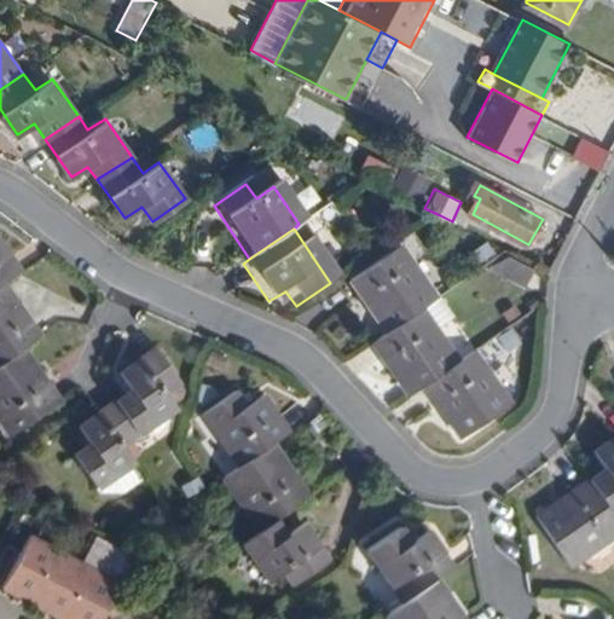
[(0,289),(5,285),(21,275),(0,244),(0,289)]
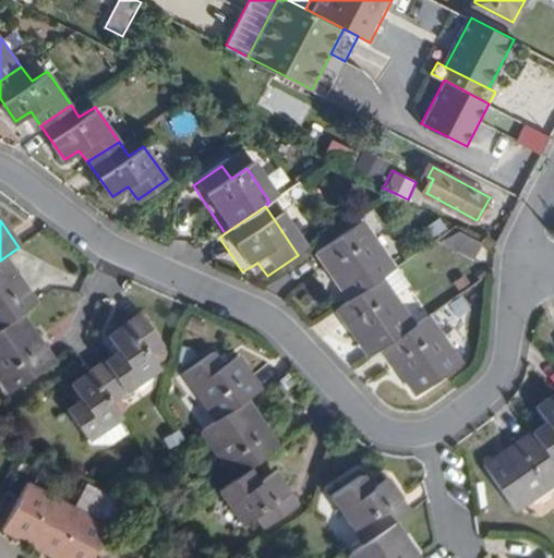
[(324,247),(357,295),(380,279),(394,269),(402,263),(378,230),(363,240),(353,227),(324,247)]
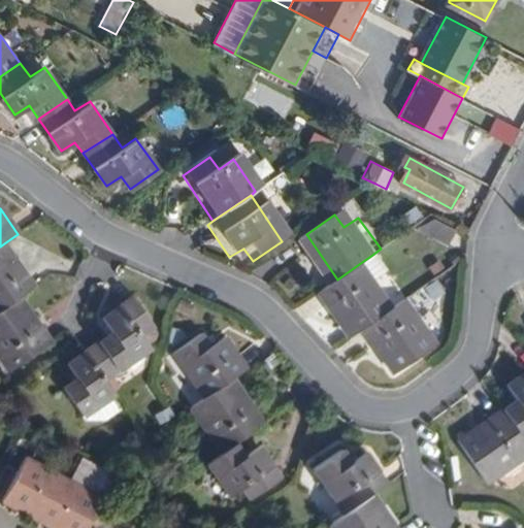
[(423,227),(420,228),(448,242),(454,229),(433,219),(423,227)]
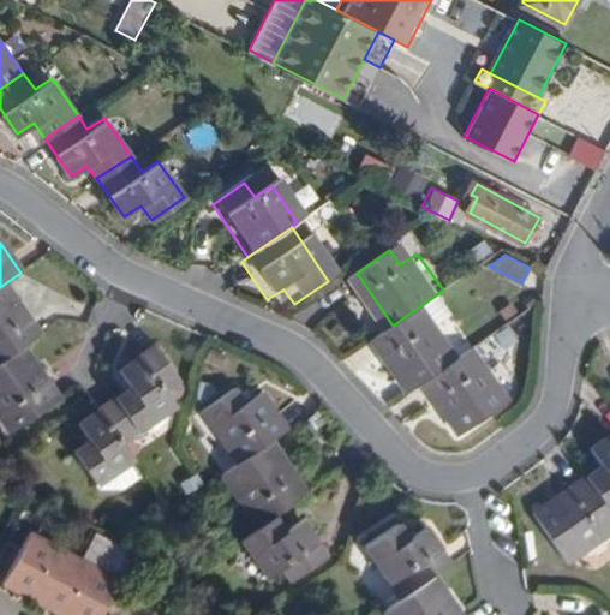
[(5,284),(0,287),(0,366),(24,350),(40,338),(5,284)]
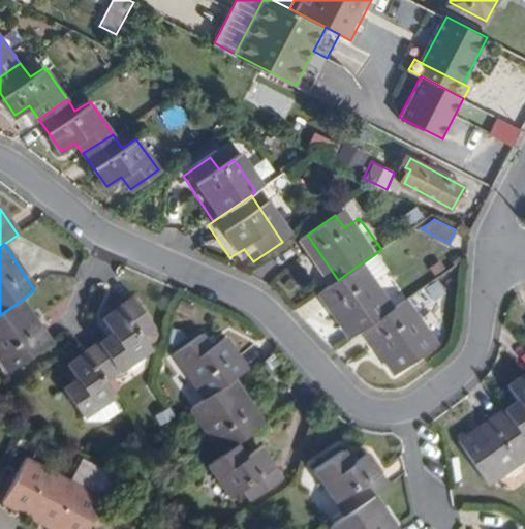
[(373,255),(360,265),(372,283),(387,274),(373,255)]
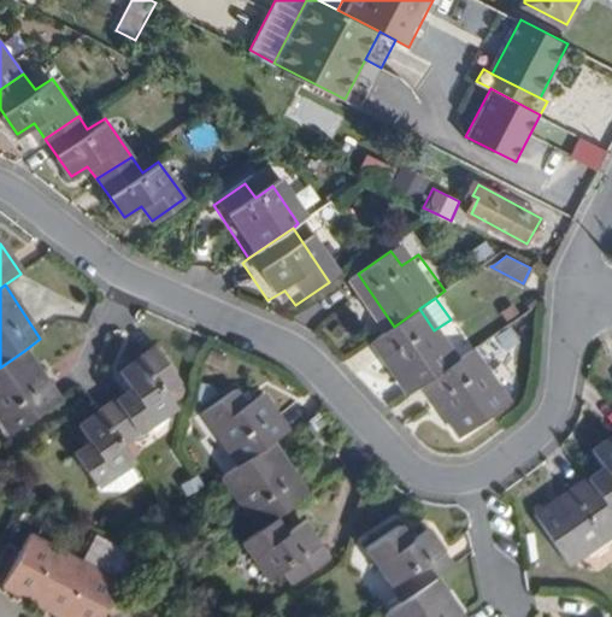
[(419,309),(394,327),(369,345),(406,398),(421,388),(457,362),(434,330),(419,309)]
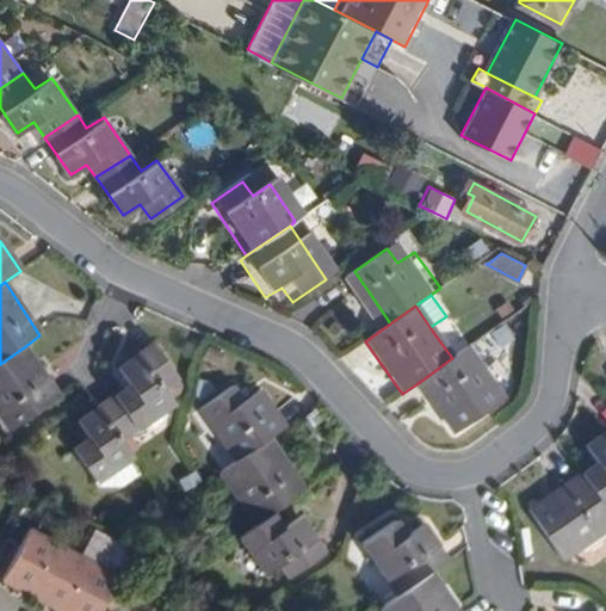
[(128,386),(111,397),(136,431),(173,403),(162,388),(177,377),(154,345),(117,370),(128,386)]
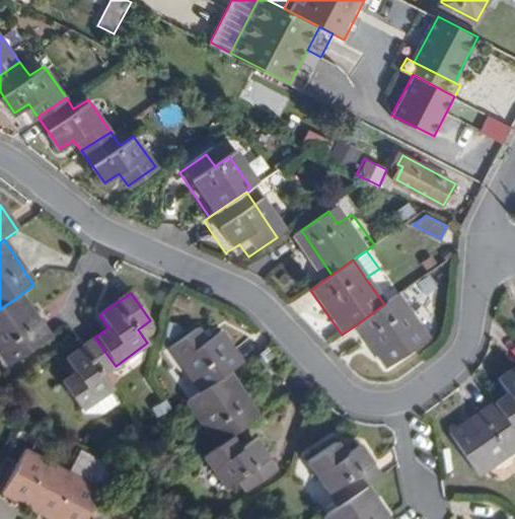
[(20,295),(0,309),(0,354),(9,368),(51,340),(20,295)]
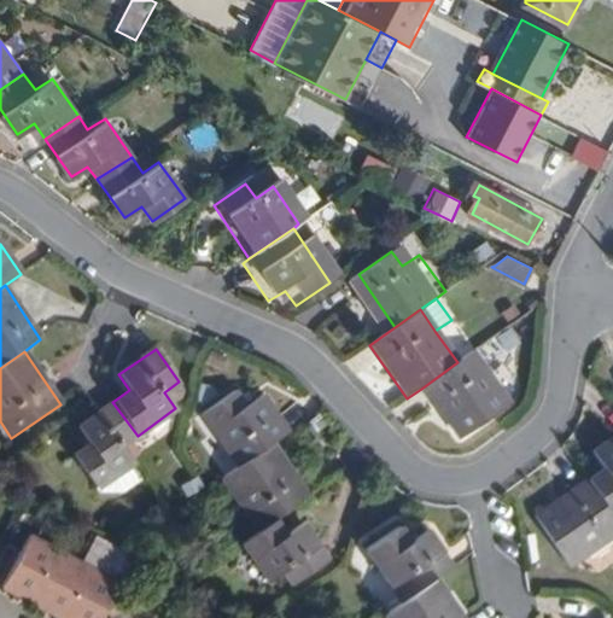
[(457,362),(421,389),(457,441),(508,406),(471,354),(457,362)]
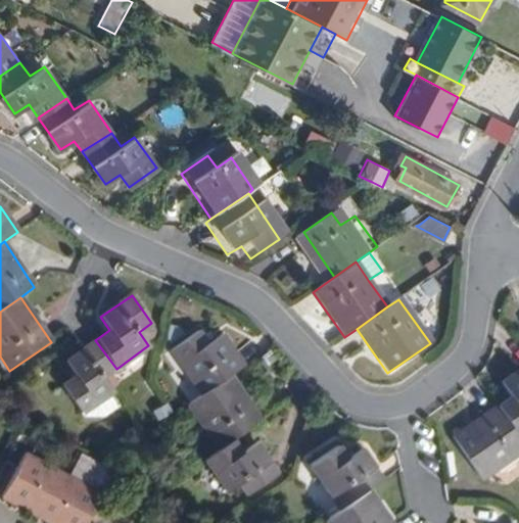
[(171,351),(202,396),(229,378),(244,367),(222,335),(207,345),(198,332),(171,351)]
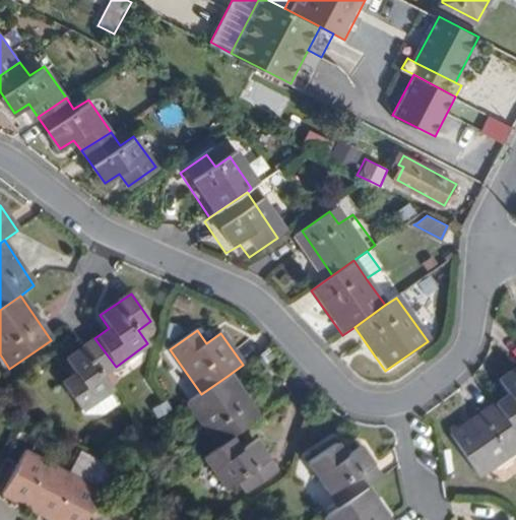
[(116,367),(94,338),(65,361),(73,375),(61,383),(80,411),(112,389),(104,375),(116,367)]
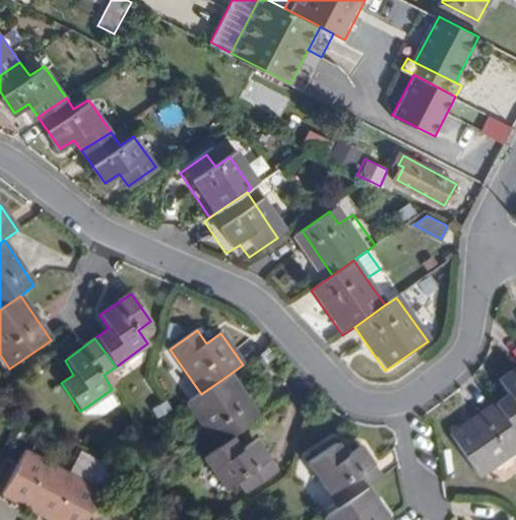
[(508,395),(495,403),(515,432),(515,366),(498,380),(508,395)]
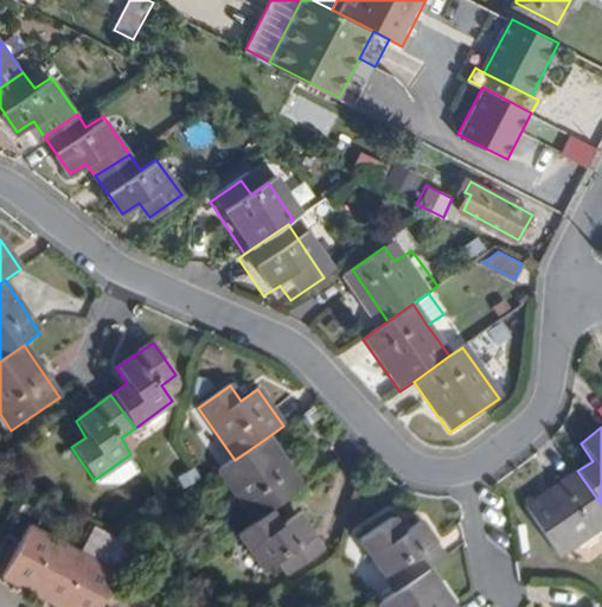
[(266,439),(235,460),(217,472),(251,524),(270,511),(301,489),(266,439)]
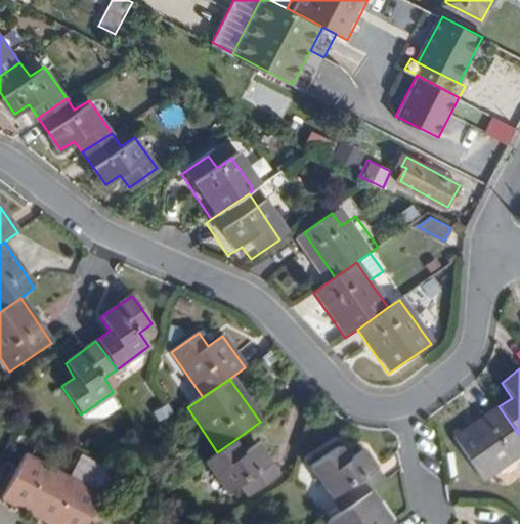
[(519,435),(499,406),(456,437),(484,479),(519,453),(519,435)]
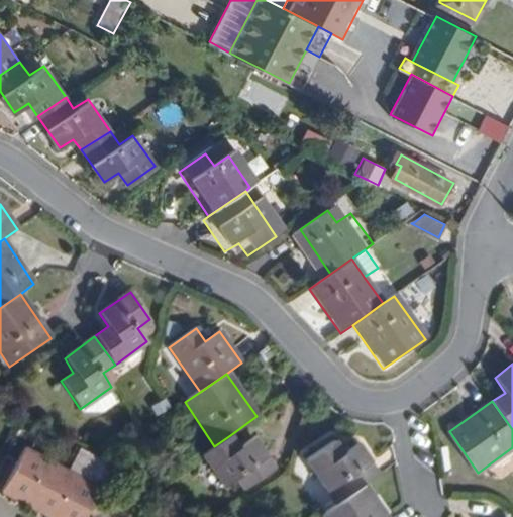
[(230,435),(214,446),(202,456),(224,487),(237,478),(246,491),(274,471),(251,438),(238,447),(230,435)]
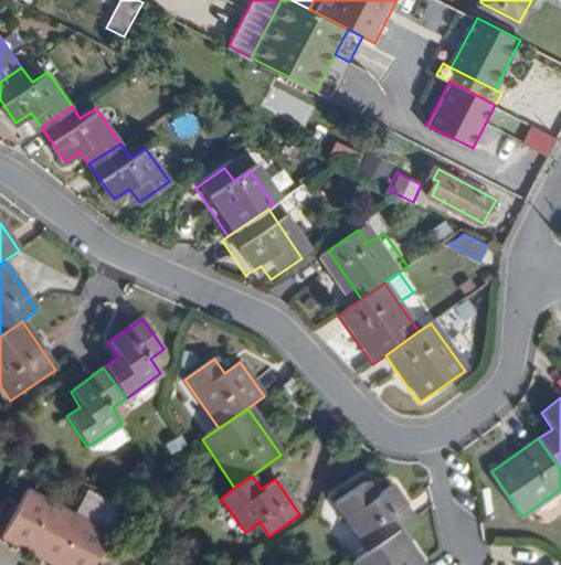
[(337,547),(348,564),(394,533),(411,521),(388,488),(372,499),(362,484),(331,507),(353,537),(337,547)]
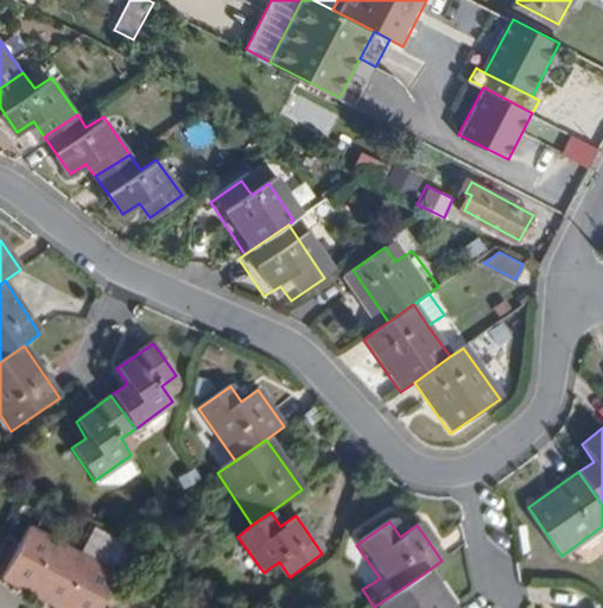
[(6,580),(57,607),(103,607),(121,574),(35,527),(33,529),(6,580)]
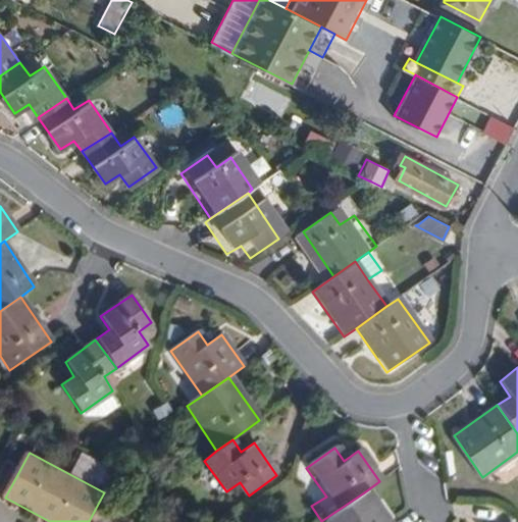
[(384,521),(364,492),(321,521),(384,521)]
